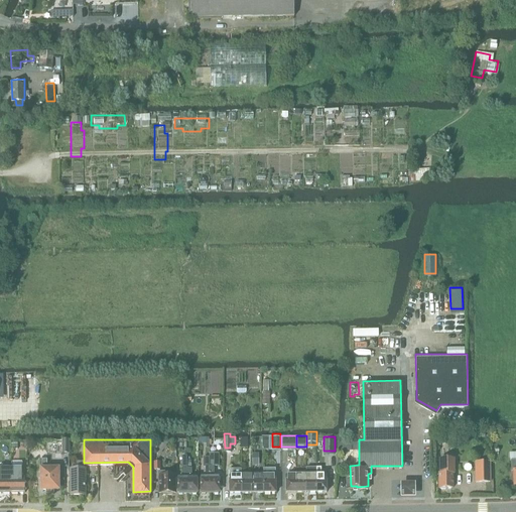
[(210,458),(210,489),(219,489),(219,475),(219,473),(215,473),(214,463),(220,463),(220,450),(209,450),(209,454),(209,458),(210,458)]
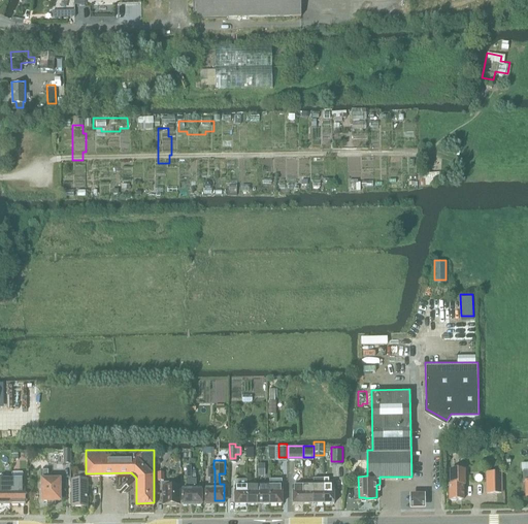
[(192,467),(192,466),(192,463),(186,463),(186,476),(187,476),(187,485),(182,485),(182,487),(182,501),(192,500),(192,476),(192,471),(192,467)]
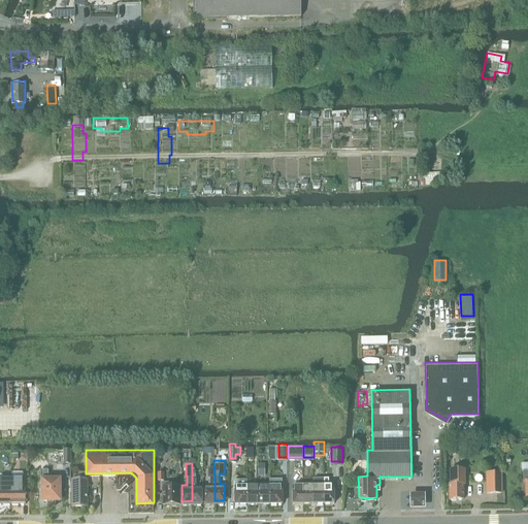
[(205,487),(205,500),(215,500),(215,468),(213,468),(213,464),(207,464),(207,475),(210,475),(209,485),(205,485),(205,487)]
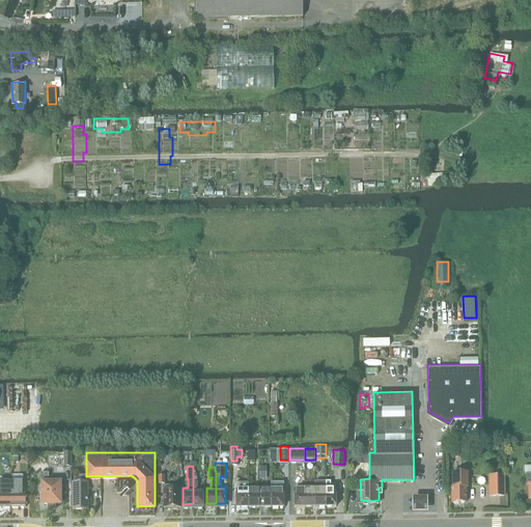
[(459,499),(467,499),(467,483),(468,483),(467,468),(452,469),(452,483),(450,483),(451,500),(453,500),(453,501),(459,501),(459,499)]
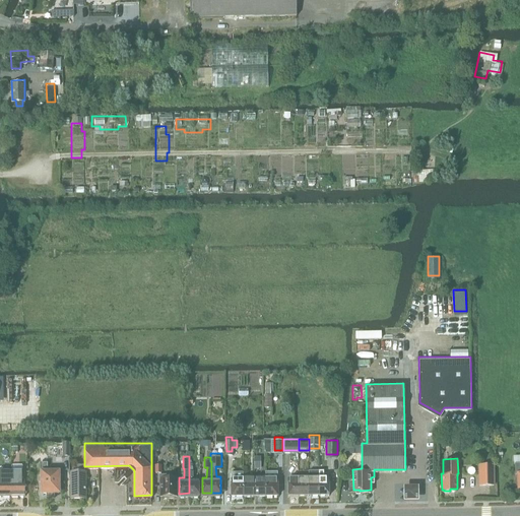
[(48,467),(48,459),(40,459),(41,467),(40,467),(41,478),(42,478),(42,491),(47,491),(47,494),(48,495),(54,495),(55,494),(55,490),(59,490),(59,467),(48,467)]
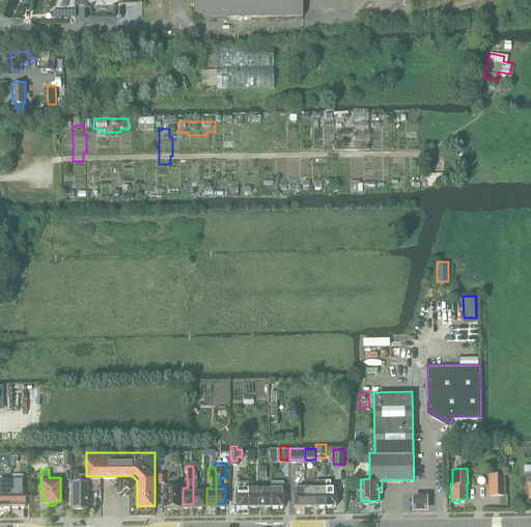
[(86,478),(86,476),(86,471),(77,472),(77,478),(73,478),(73,506),(88,506),(88,478),(86,478)]
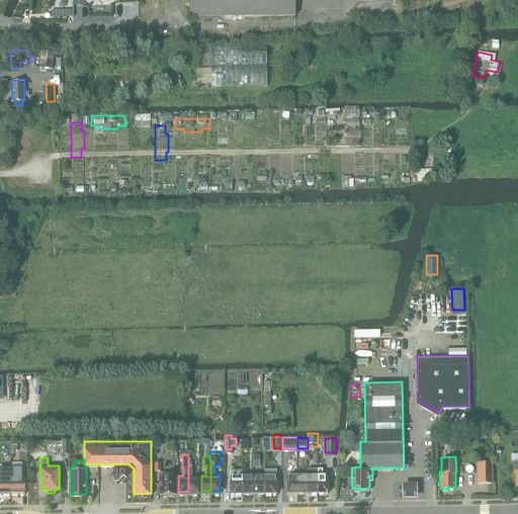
[(493,481),(493,459),(477,460),(477,481),(493,481)]
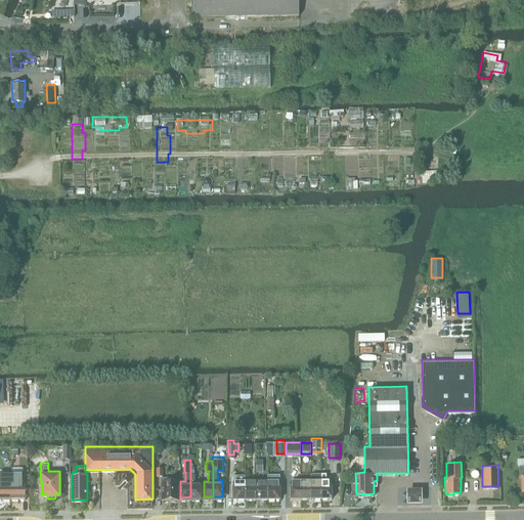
[(12,471),(0,471),(0,496),(11,497),(11,482),(12,474),(12,471)]
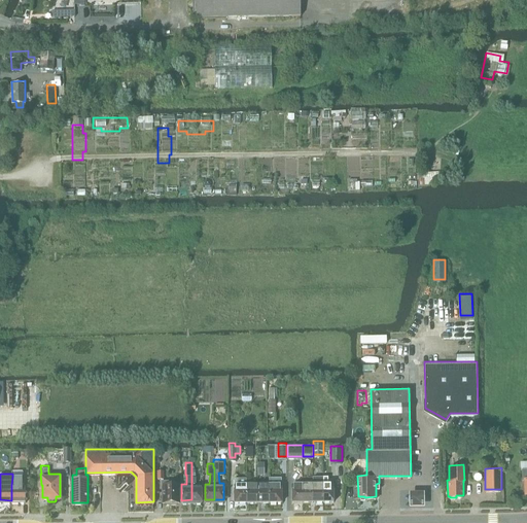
[(12,477),(11,485),(11,500),(25,500),(25,484),(24,484),(24,474),(12,474),(12,477)]
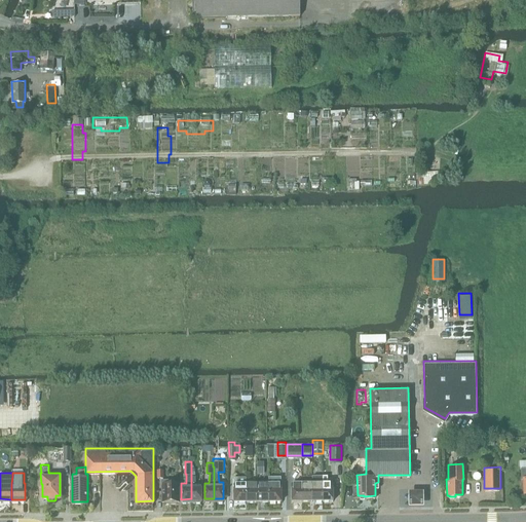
[(323,498),(323,473),(312,473),(312,480),(312,499),(323,498)]
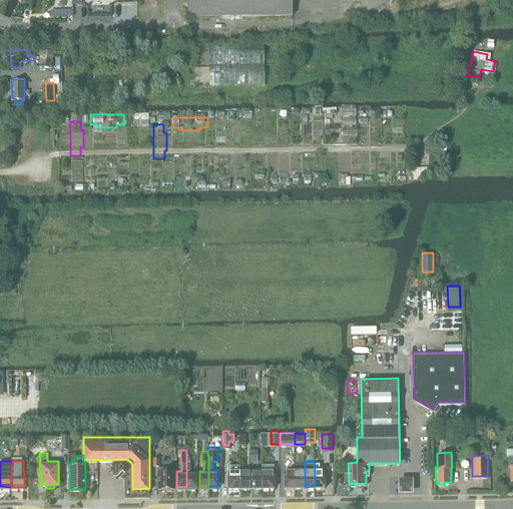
[(315,461),(315,486),(325,486),(324,468),(322,468),(320,468),(320,461),(315,461)]
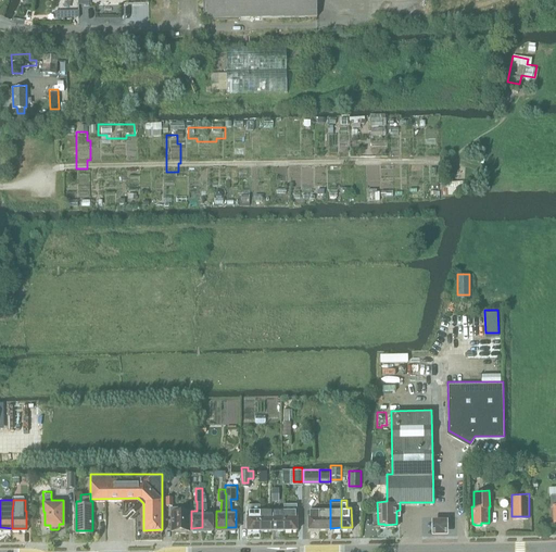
[(202,501),(202,527),(213,527),(213,513),(213,511),(207,511),(206,501),(202,501)]
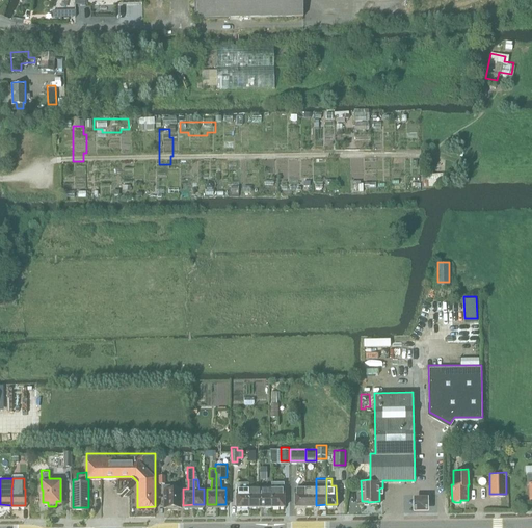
[(284,479),(271,479),(271,485),(272,485),(272,504),(285,504),(284,485),(284,479)]
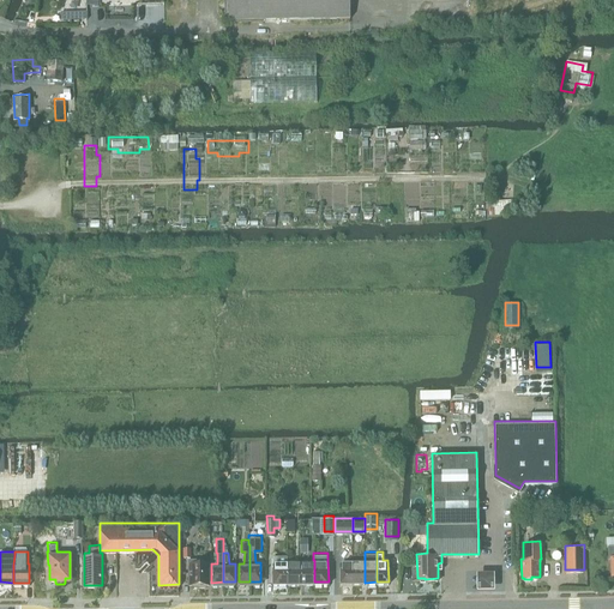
[(288,583),(288,560),(281,561),(281,554),(272,554),(272,562),(274,562),(274,583),(288,583)]
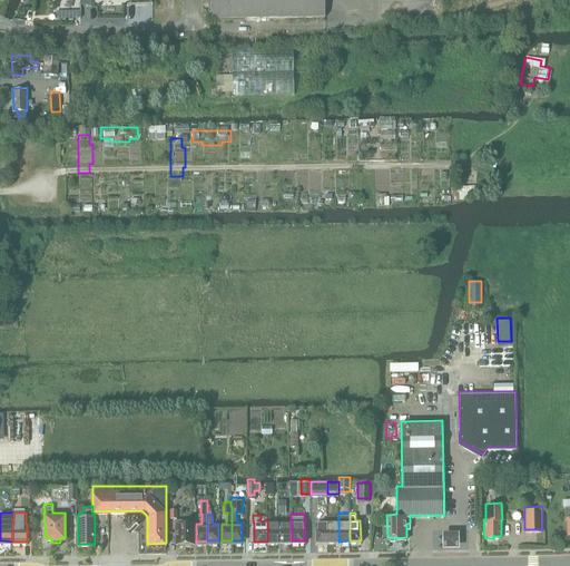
[(184,523),(184,517),(175,517),(175,535),(177,535),(177,542),(193,542),(193,521),(184,523)]
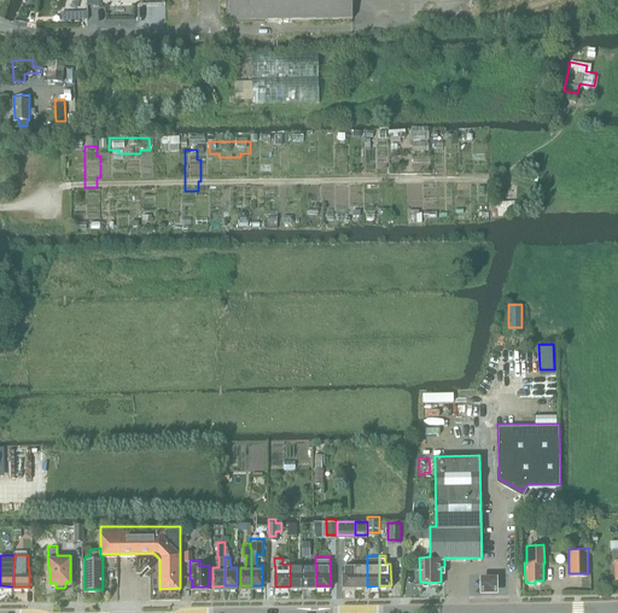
[(290,587),(303,587),(303,564),(290,564),(290,587)]
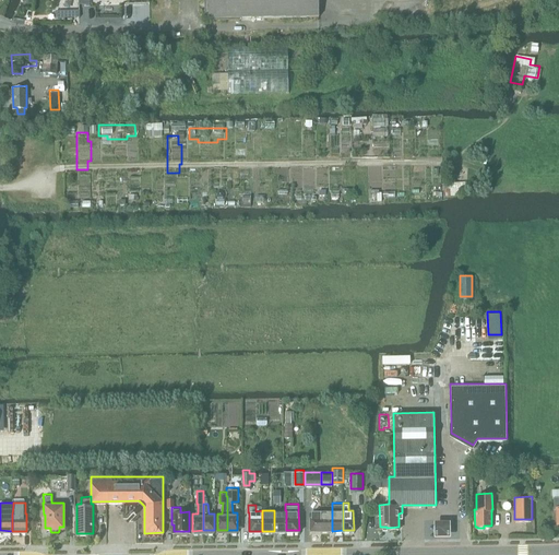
[(274,531),(286,530),(286,510),(285,510),(274,510),(274,531)]
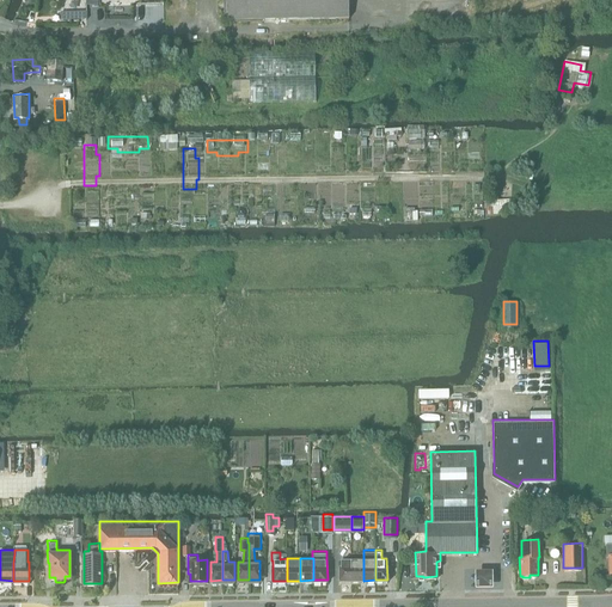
[(352,581),(352,558),(342,558),(340,558),(340,581),(352,581)]
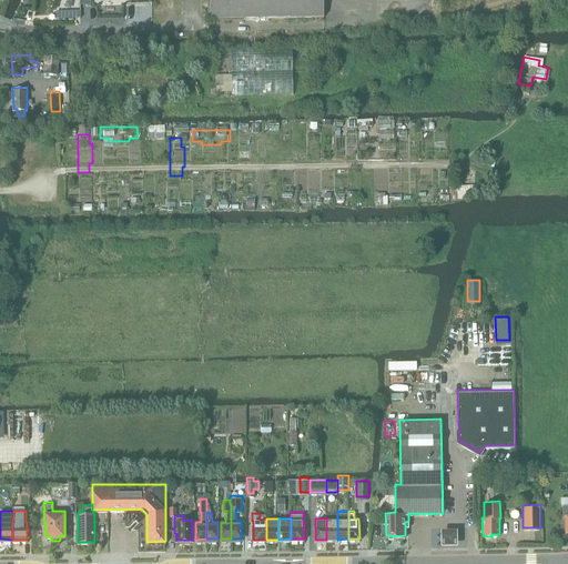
[(326,540),(337,540),(337,519),(326,519),(326,540)]
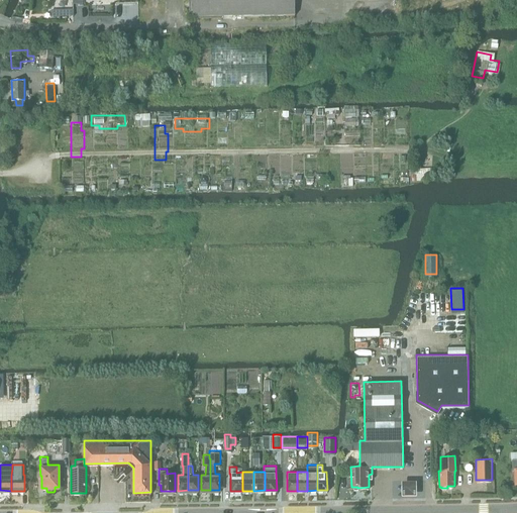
[(416,477),(401,477),(401,492),(416,493),(416,477)]
